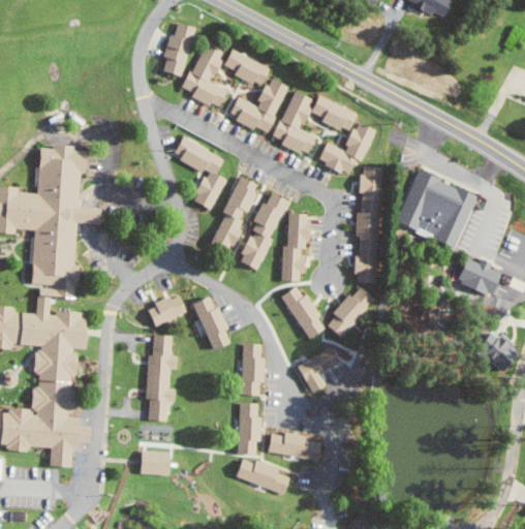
[(410,0),(414,2),(413,4),(442,19),(452,0),(451,0),(410,0)]
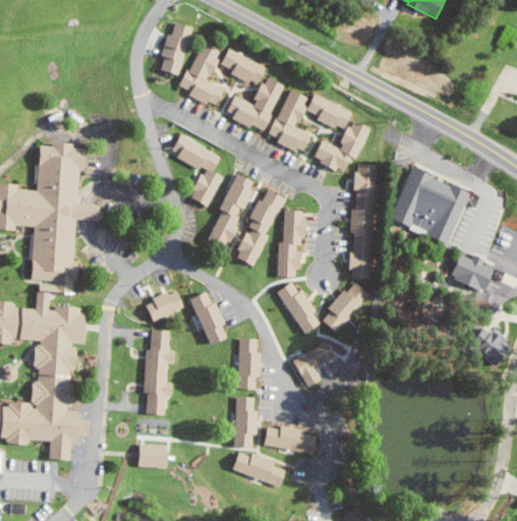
[(194,27),(176,21),(172,35),(168,34),(161,56),(165,57),(161,69),(179,75),(194,27)]
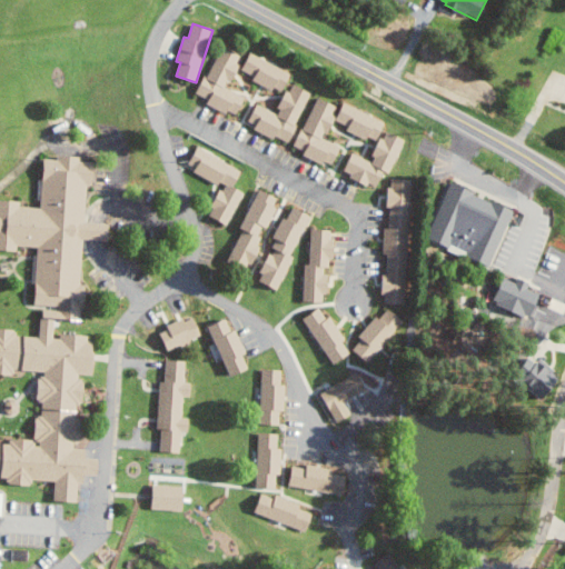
[(243,56),(221,47),(200,95),(209,98),(207,102),(236,116),(246,95),(228,88),(243,56)]
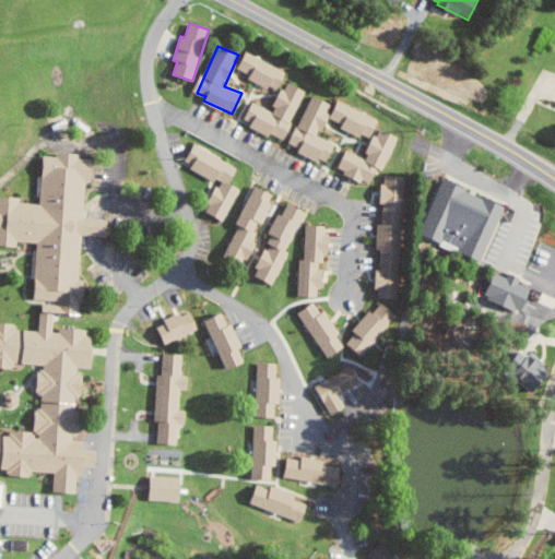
[(286,70),(246,51),(238,69),(251,74),(249,78),(276,91),(286,70)]
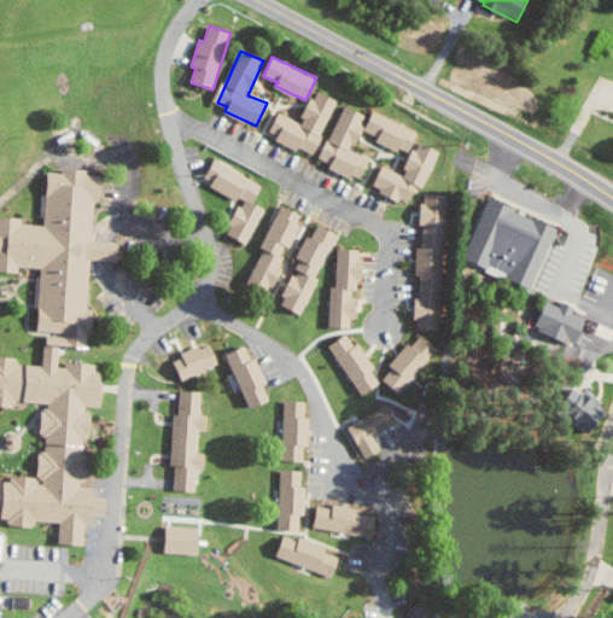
[(338,99),(320,92),(317,100),(309,98),(301,121),(276,112),(268,135),(316,155),(338,99)]
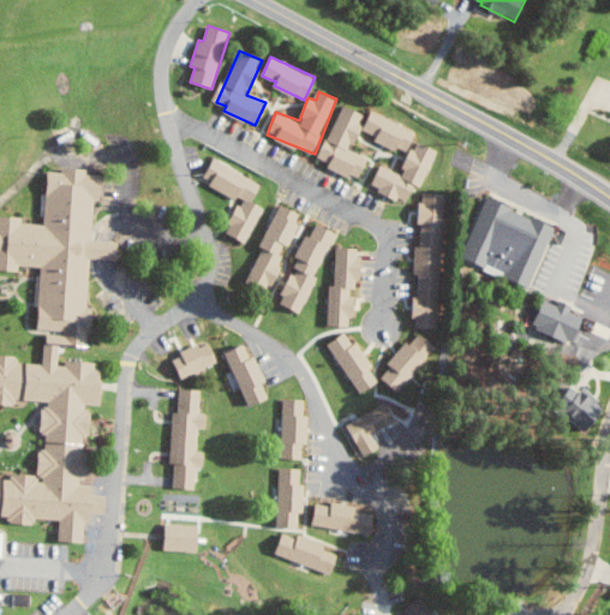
[(366,114),(344,105),(321,159),(329,162),(327,166),(358,179),(368,156),(351,150),(366,114)]
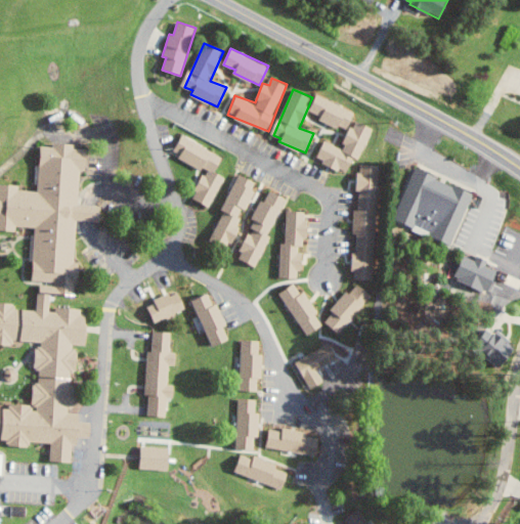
[(309,111),(320,115),(318,121),(346,130),(353,110),(314,95),(309,111)]
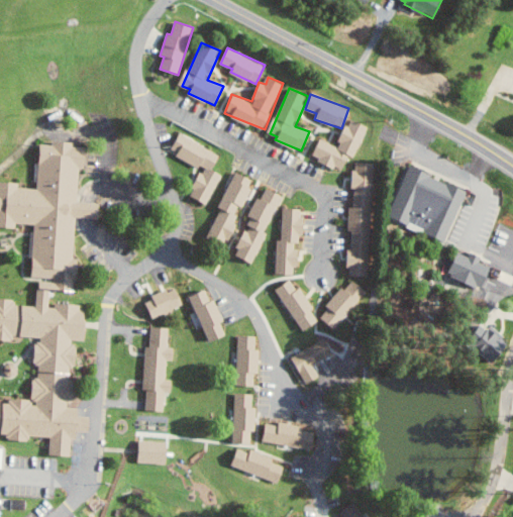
[(369,127),(349,118),(336,146),(319,137),(310,157),(341,171),(348,156),(354,158),(369,127)]
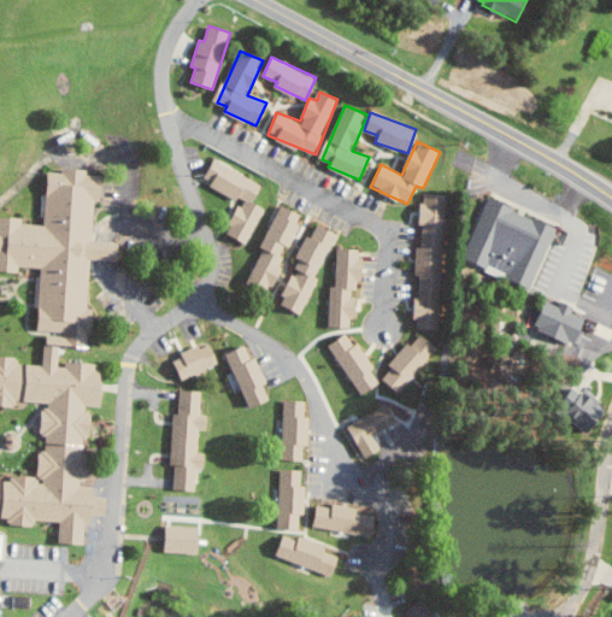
[(248,246),(266,209),(253,201),(263,183),(213,158),(202,180),(242,200),(225,235),(248,246)]
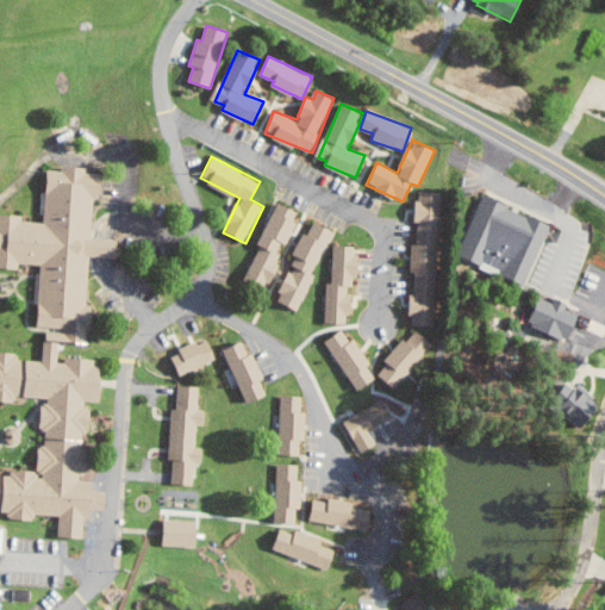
[(0,354),(0,546),(5,542),(6,528),(0,527),(0,514),(58,518),(57,537),(85,539),(87,509),(103,510),(104,493),(87,481),(95,360),(60,358),(61,341),(83,343),(89,256),(112,257),(114,240),(91,238),(95,170),(47,168),(43,219),(2,217),(0,218),(0,265),(39,268),(35,328),(47,329),(44,358),(0,354)]
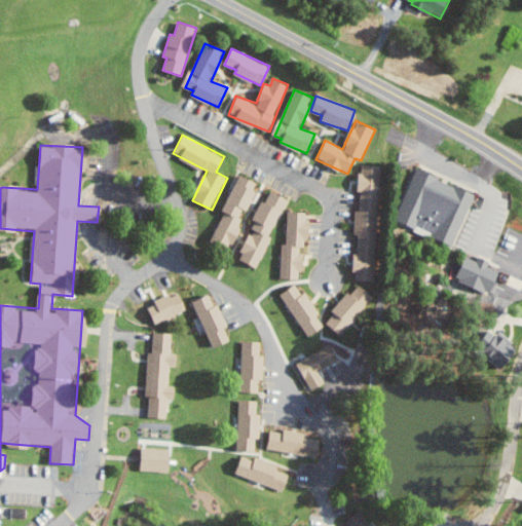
[(379,165),(363,164),(362,173),(357,173),(356,190),(360,191),(359,211),(356,211),(353,235),(358,235),(357,255),(355,254),(352,280),(372,282),(379,165)]
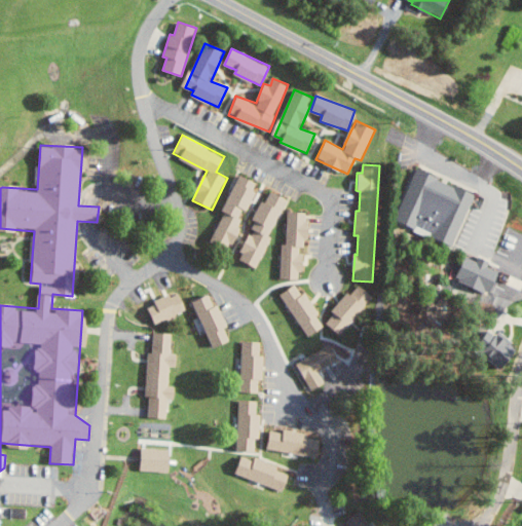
[(452,247),(474,194),(415,170),(394,222),(452,247)]
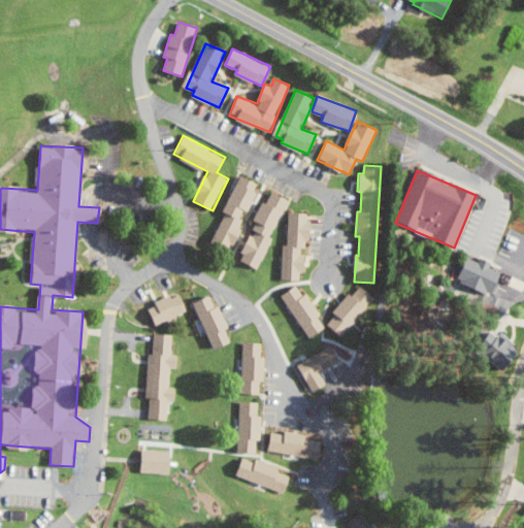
[(210,244),(229,253),(243,221),(242,221),(258,184),(239,175),(223,212),(225,212),(210,244)]
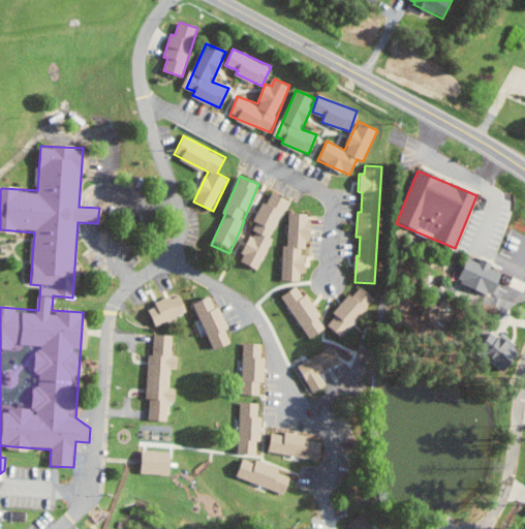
[(289,200),(269,191),(251,232),(239,261),(258,270),(289,200)]
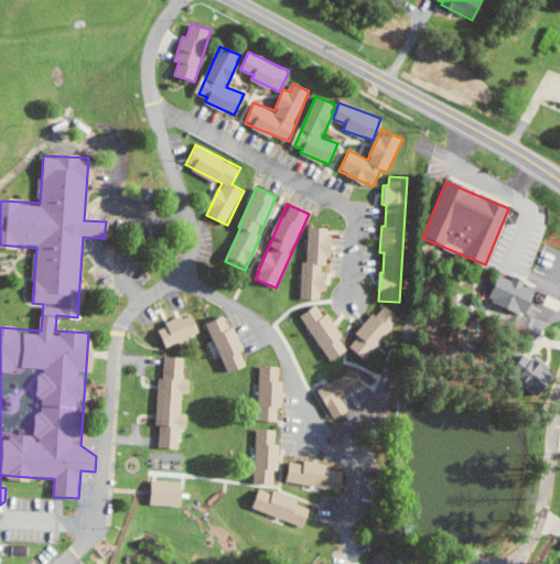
[(303,300),(324,300),(325,227),(304,227),(303,300)]
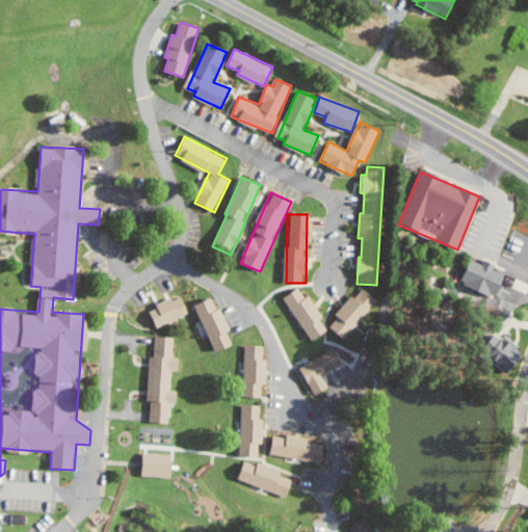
[(481,264),(469,259),(457,283),(492,297),(502,273),(494,269),(495,265),(483,260),(481,264)]
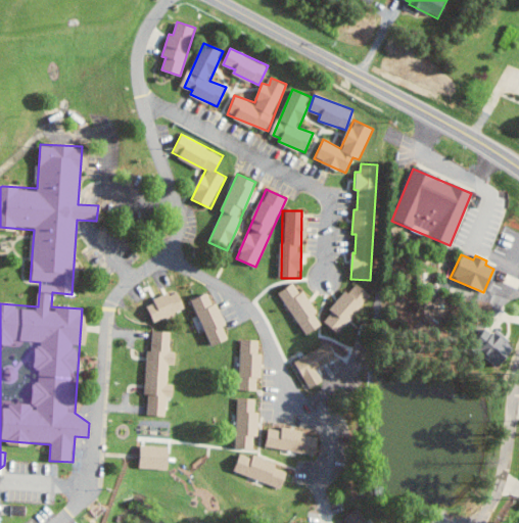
[(322,321),(337,335),(373,296),(358,282),(322,321)]
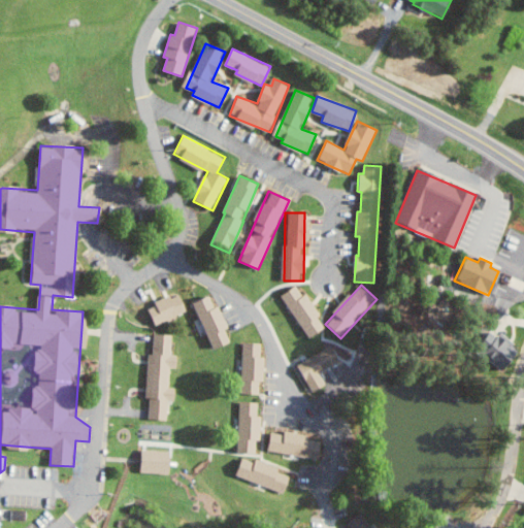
[(301,296),(296,286),(282,293),(305,338),(325,328),(306,294),(301,296)]
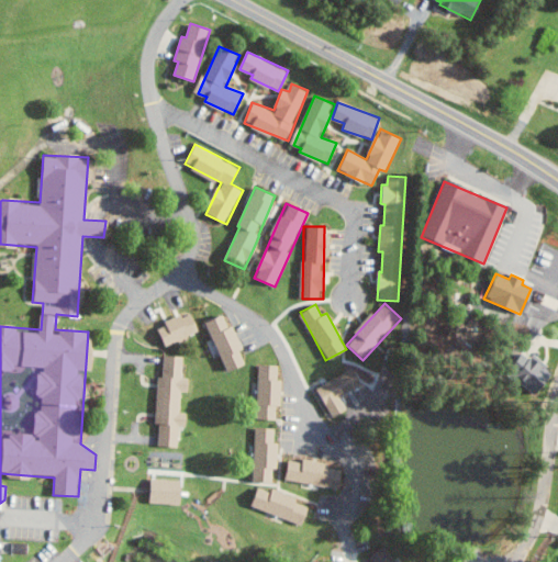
[(155,326),(163,346),(201,333),(194,313),(155,326)]
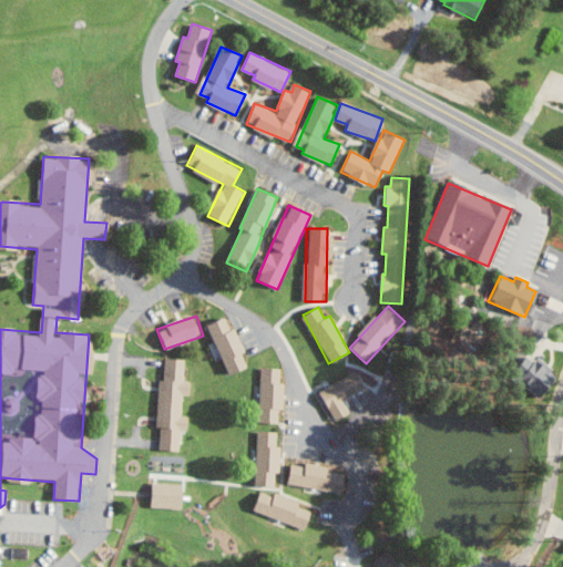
[(247,368),(242,353),(245,352),(235,328),(231,329),(225,317),(206,325),(228,375),(247,368)]
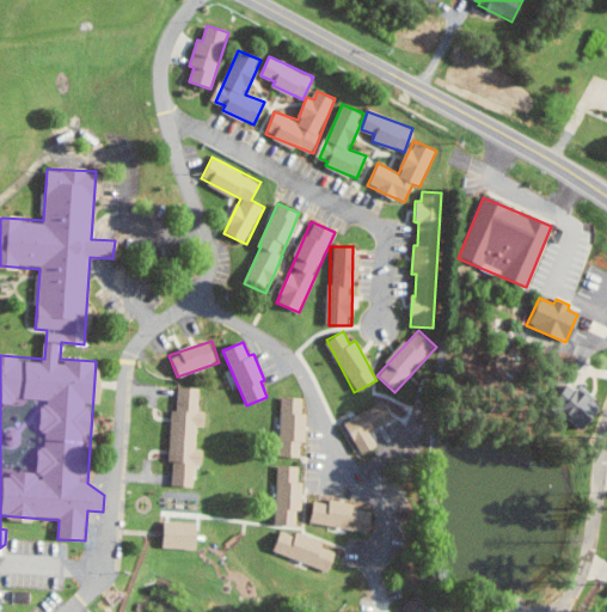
[(577,429),(599,401),(578,386),(575,391),(565,384),(549,408),(577,429)]
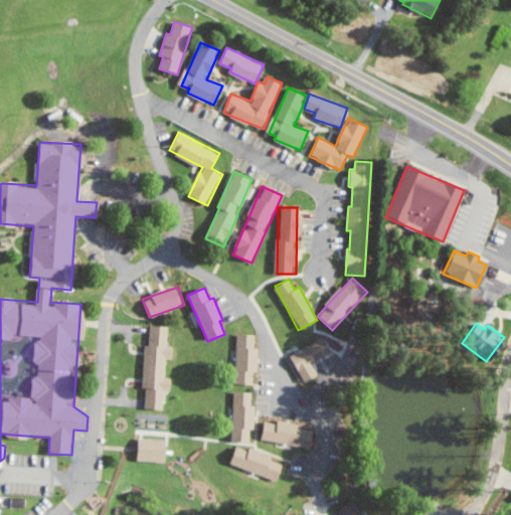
[(169,326),(151,325),(149,346),(144,345),(142,389),(145,389),(144,409),(161,410),(163,390),(169,391),(170,378),(164,377),(166,358),(174,359),(175,346),(168,346),(169,326)]
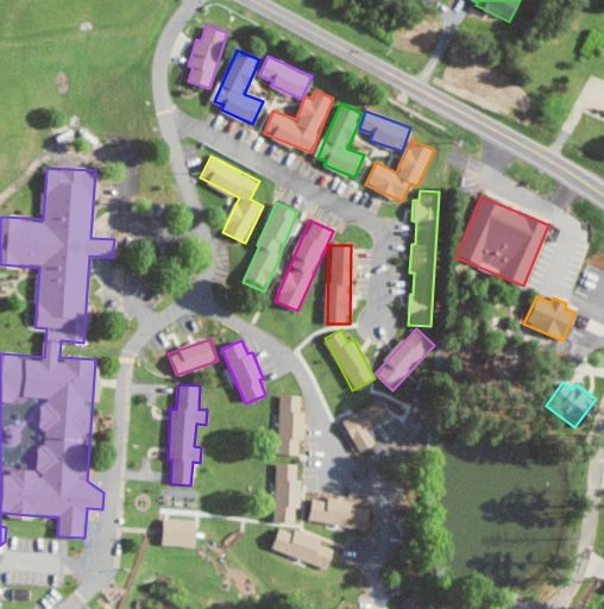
[(304,396),(280,395),(278,454),(297,454),(297,439),(303,439),(304,396)]
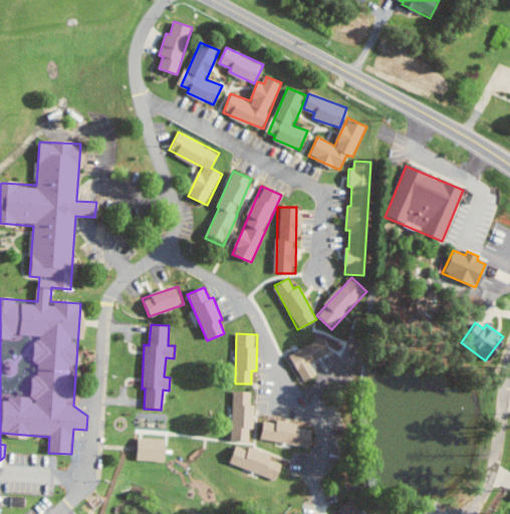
[(310,362),(331,352),(324,337),(288,354),(301,382),(316,375),(310,362)]
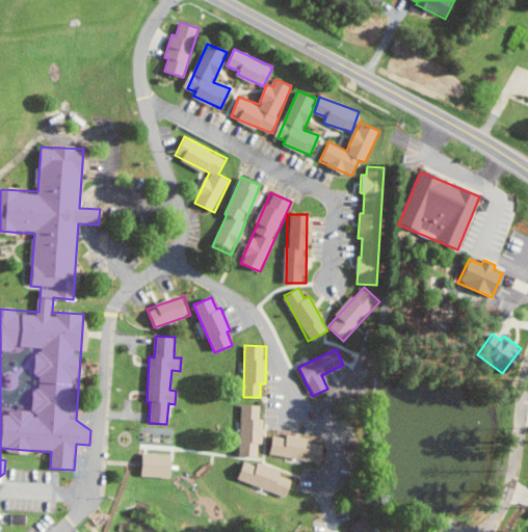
[(263,405),(241,404),(239,456),(257,457),(257,444),(261,444),(263,405)]
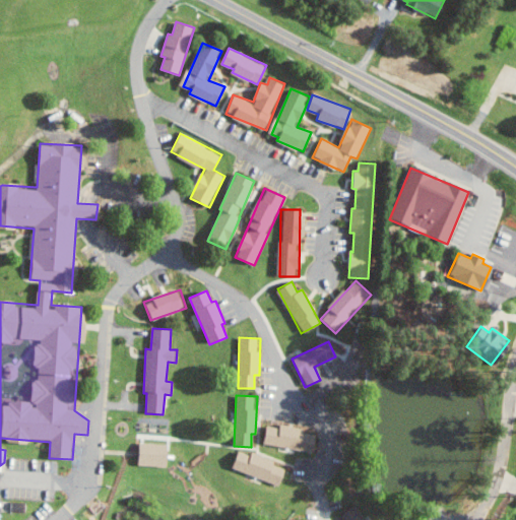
[(278,425),(278,428),(265,426),(262,443),(313,452),(317,432),(278,425)]
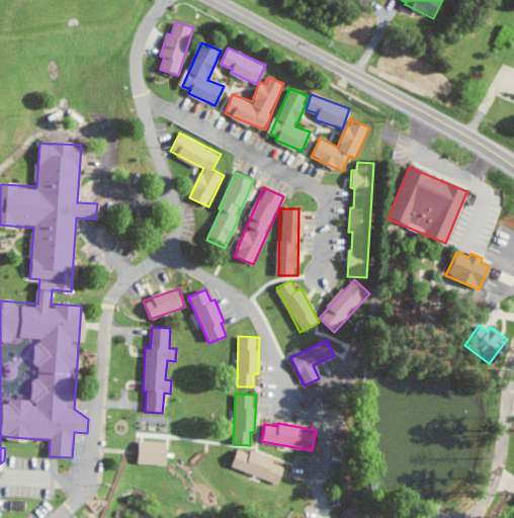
[(166,442),(137,441),(137,464),(165,465),(166,442)]
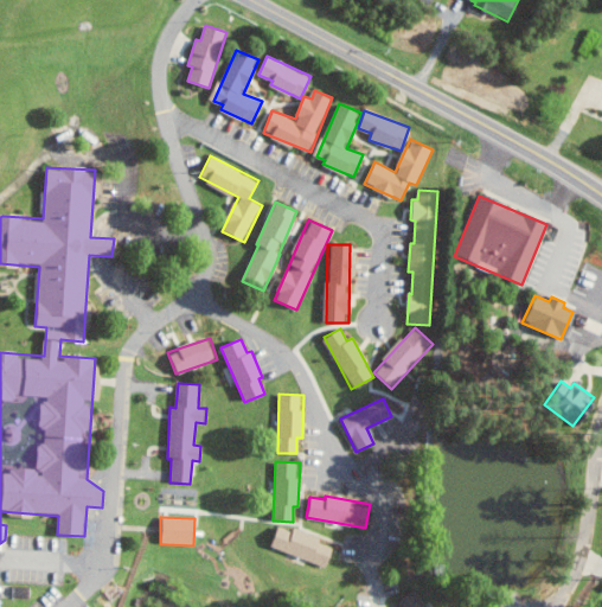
[(330,547),(318,543),(320,536),(294,529),(293,530),(276,525),(269,549),(325,566),(330,547)]
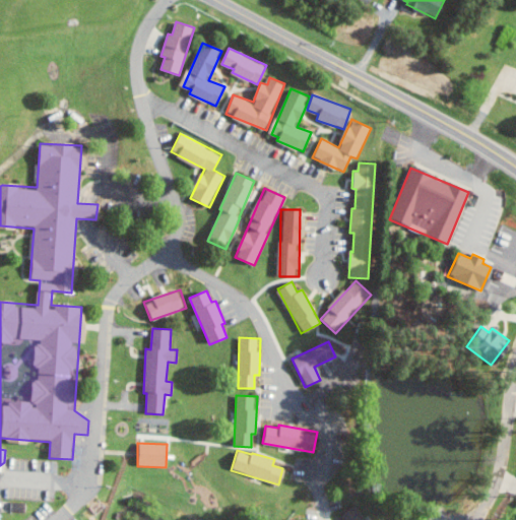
[(366,519),(355,505),(338,517),(340,519),(366,519)]
